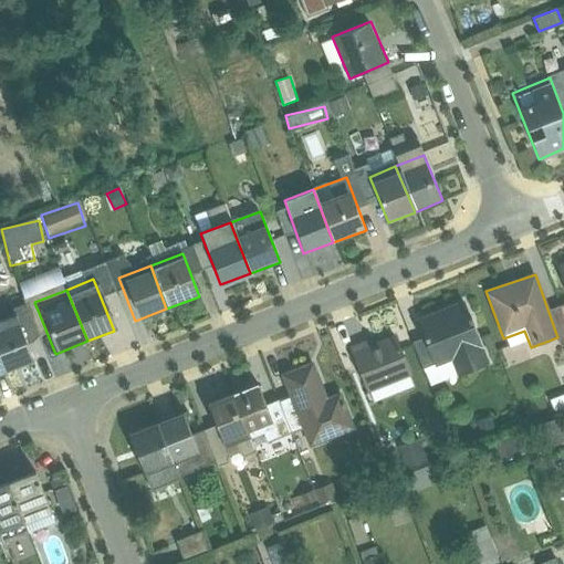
[(456,376),(488,365),(465,301),(416,317),(434,368),(451,363),(456,376)]
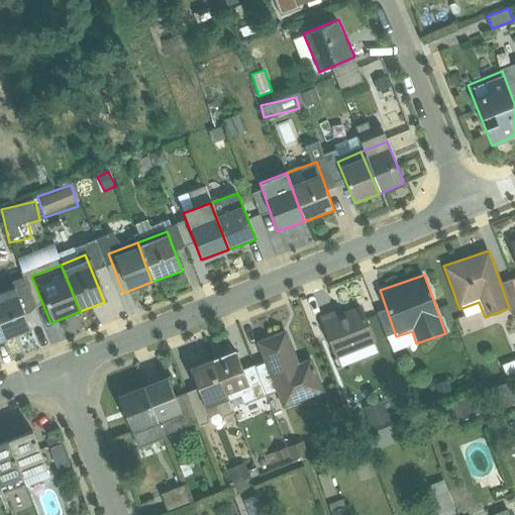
[(0,331),(3,341),(31,331),(15,288),(0,293),(0,331)]
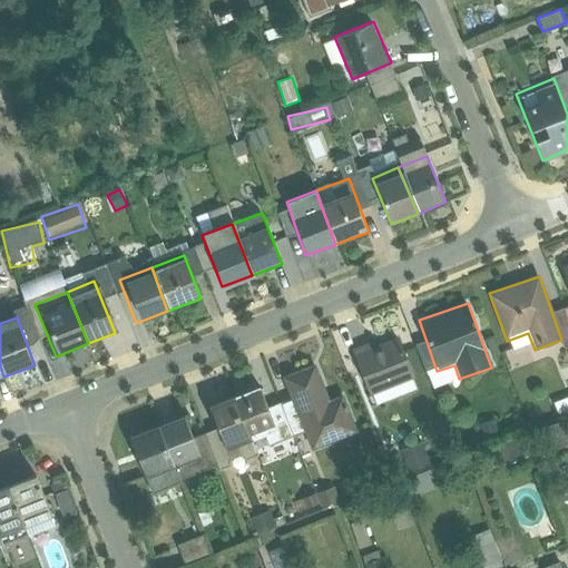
[(370,401),(414,383),(394,336),(351,354),(370,401)]
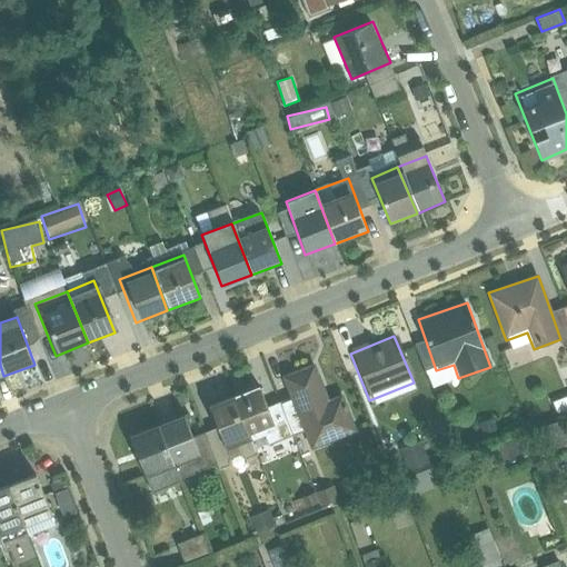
[(309,451),(355,435),(342,400),(329,405),(315,367),(282,378),(309,451)]
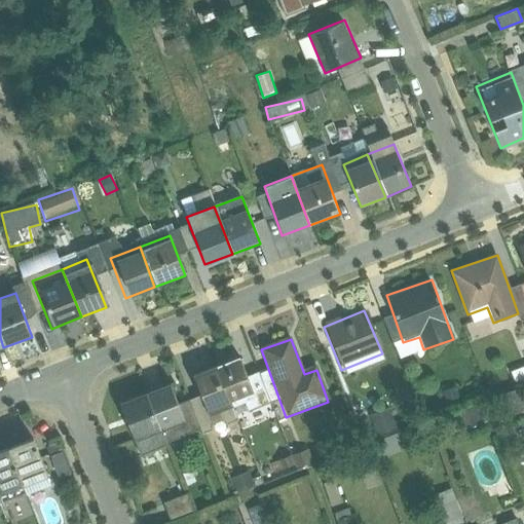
[(227,406),(252,396),(237,358),(212,368),(227,406)]
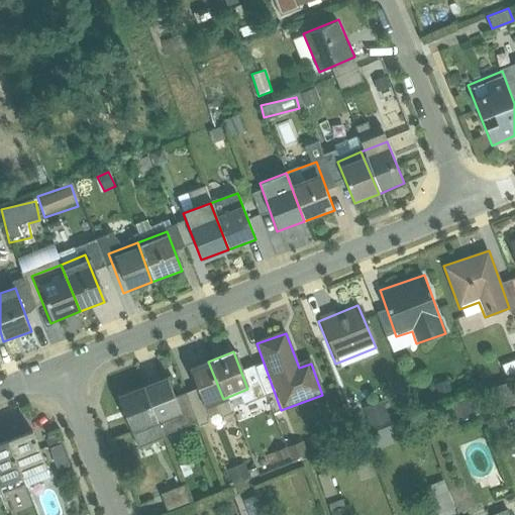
[(223,399),(208,362),(188,370),(203,407),(223,399)]
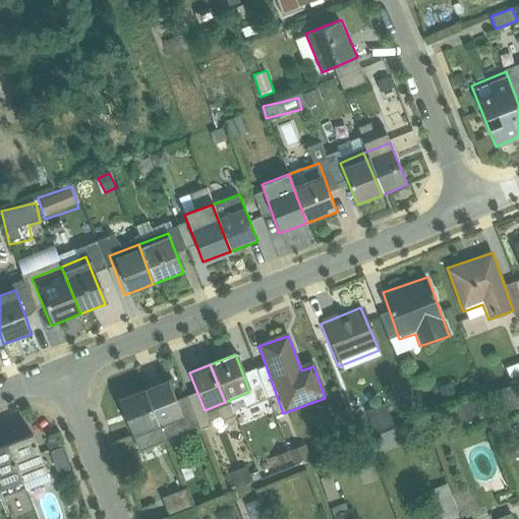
[(510,378),(518,376),(518,364),(508,366),(510,378)]
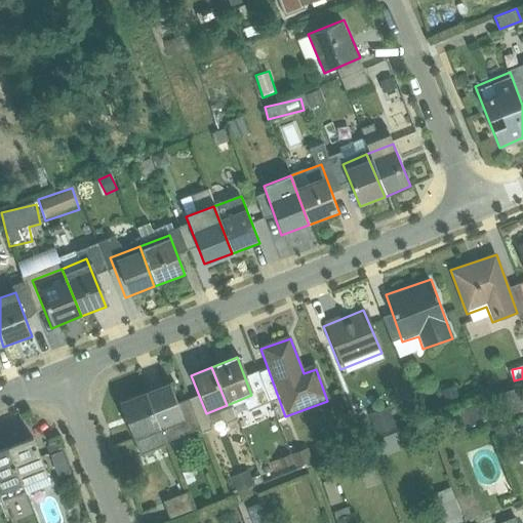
[(158,431),(183,420),(168,384),(143,394),(158,431)]
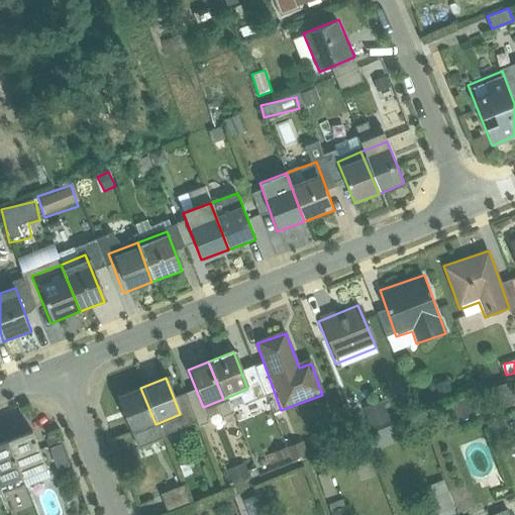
[(156,424),(140,388),(117,397),(131,434),(156,424)]
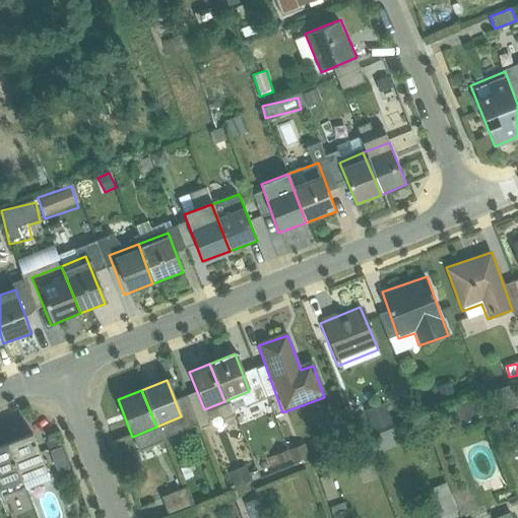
[(379,430),(391,425),(383,406),(371,412),(379,430)]
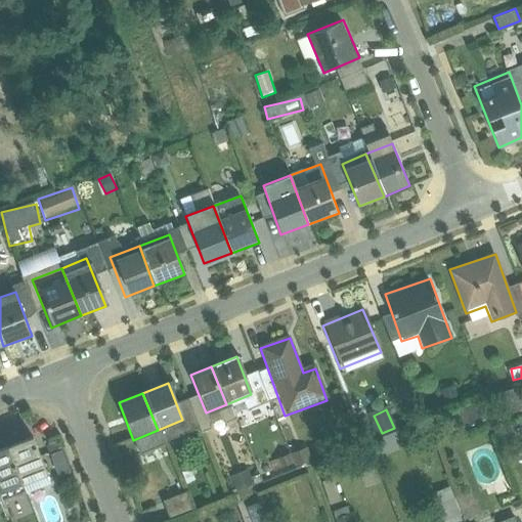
[(387,457),(403,449),(396,432),(380,438),(387,457)]
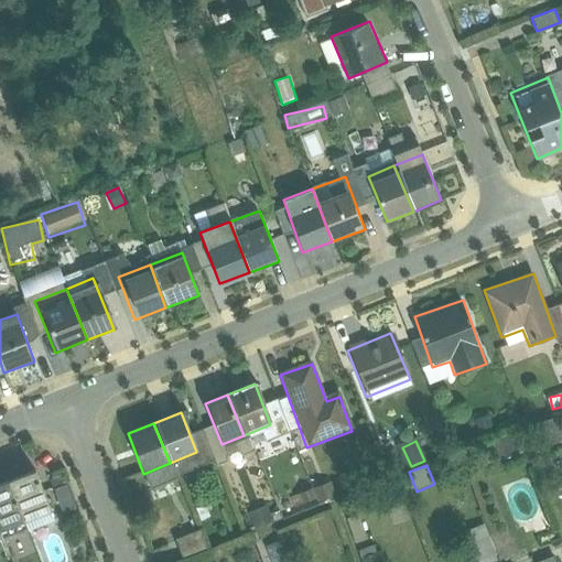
[(21,522),(51,510),(34,469),(4,482),(21,522)]
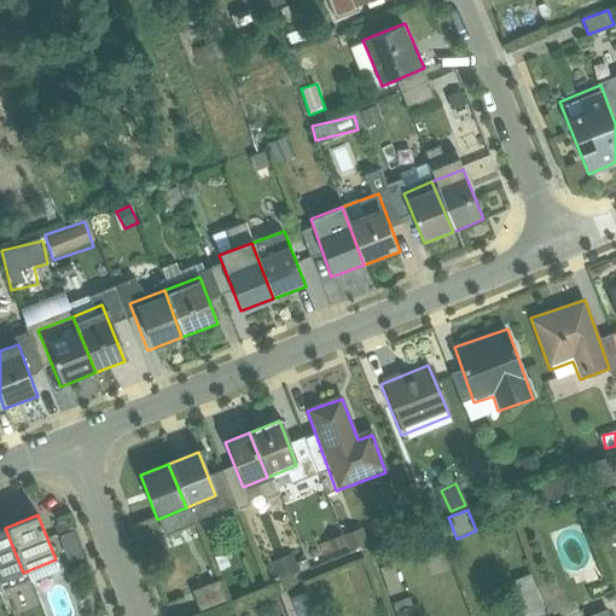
[(0,581),(23,573),(5,528),(0,529),(0,581)]
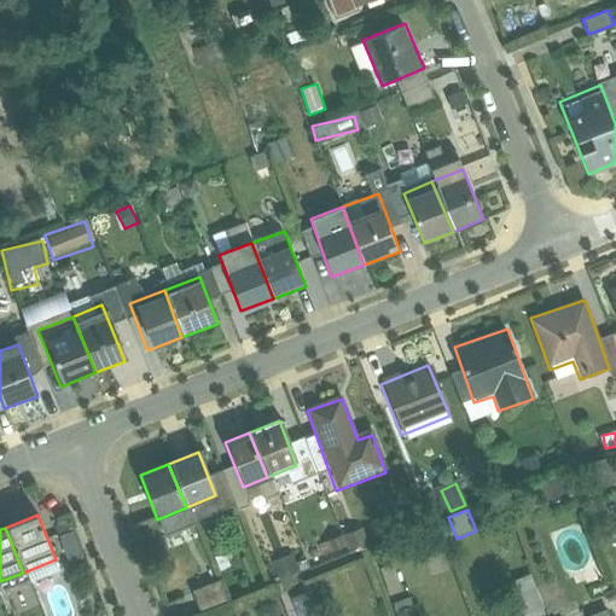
[(321,561),(368,544),(362,528),(315,545),(321,561)]
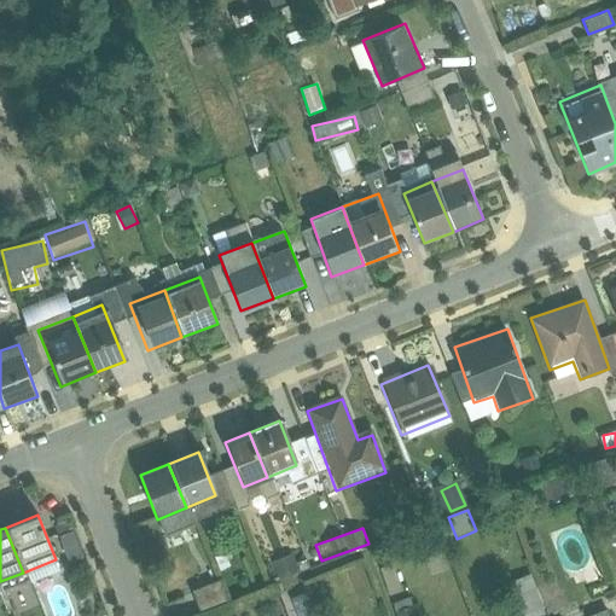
[(275,577),(296,576),(296,557),(274,558),(275,577)]
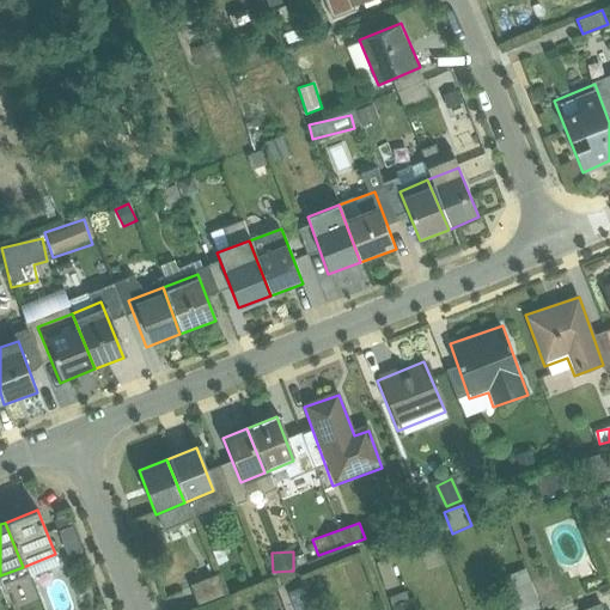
[(517,575),(524,609),(537,609),(529,572),(517,575)]
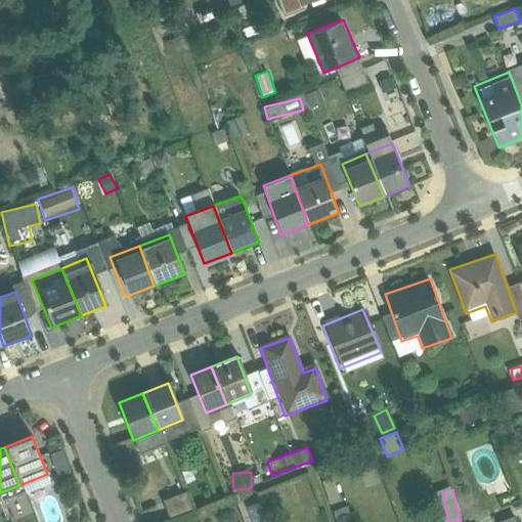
[(171,517),(191,509),(185,492),(164,501),(171,517)]
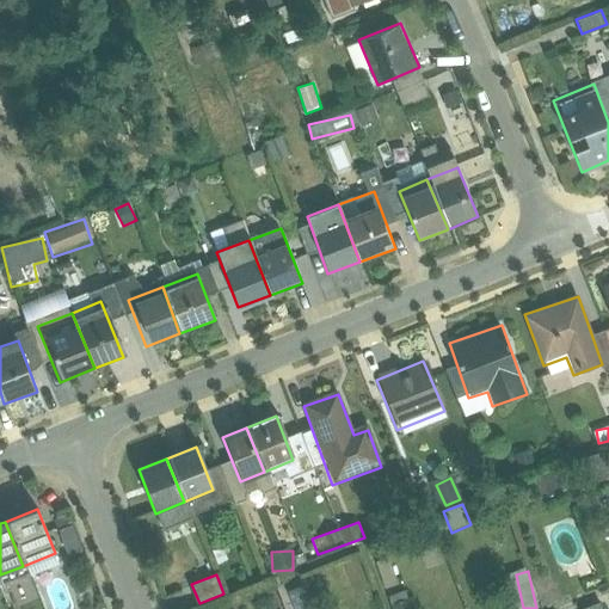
[(302,608),(305,591),(288,590),(285,608),(302,608)]
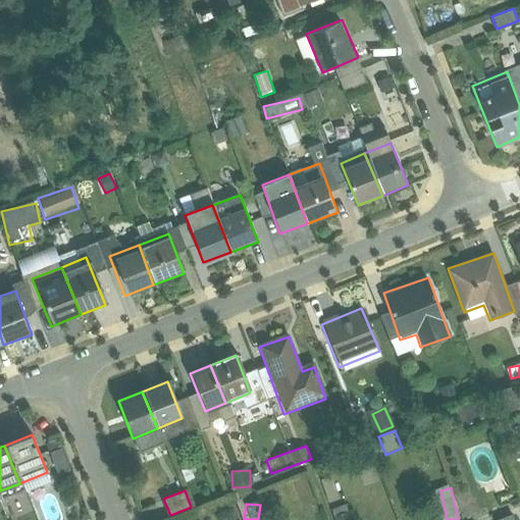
[(328,513),(332,519),(350,519),(343,506),(328,513)]
